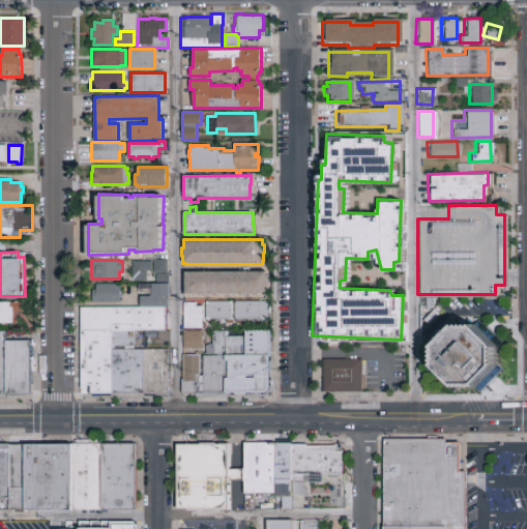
[(167,273),(152,273),(153,260),(167,260),(167,273)]
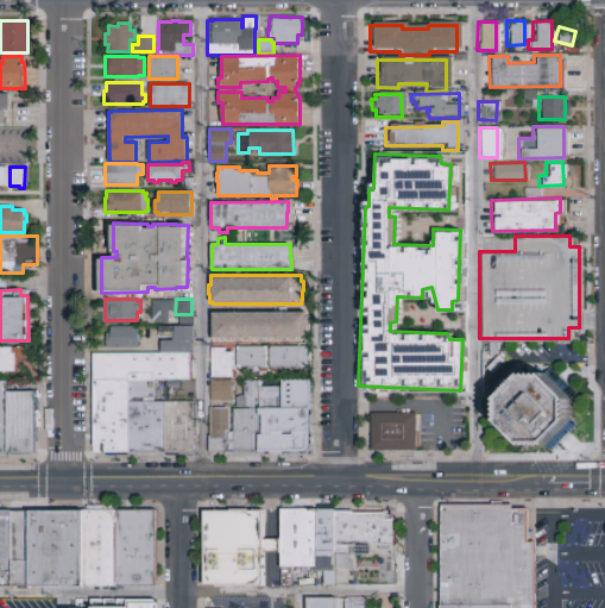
[(151,300),(172,300),(172,311),(168,311),(168,323),(150,321),(151,300)]
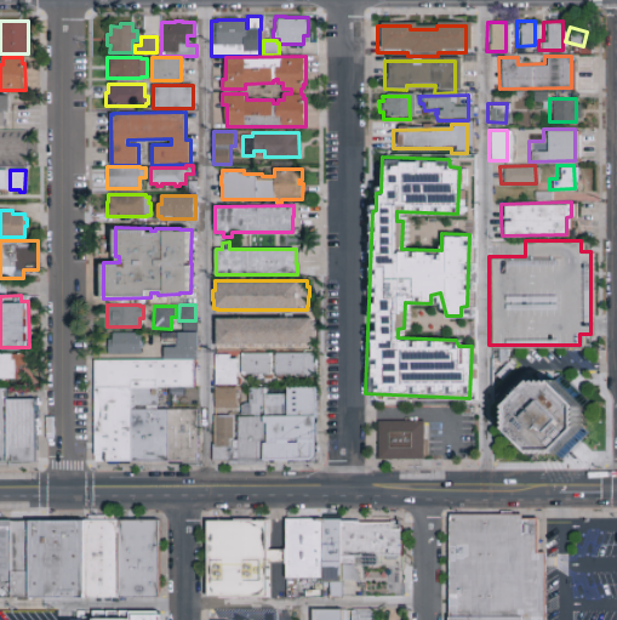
[(218,318),(315,318),(315,330),(316,330),(316,336),(315,336),(315,341),(314,341),(314,346),(216,347),(216,337),(213,339),(213,328),(216,328),(216,318),(218,318)]
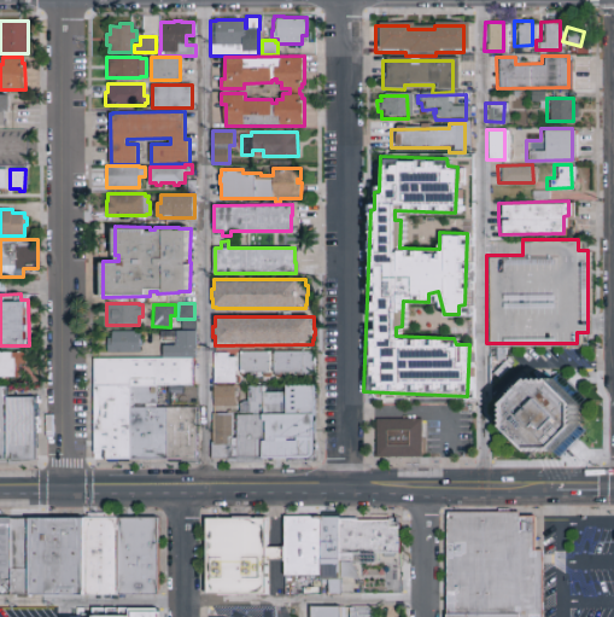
[(181,320),(196,320),(196,330),(181,330),(181,320)]
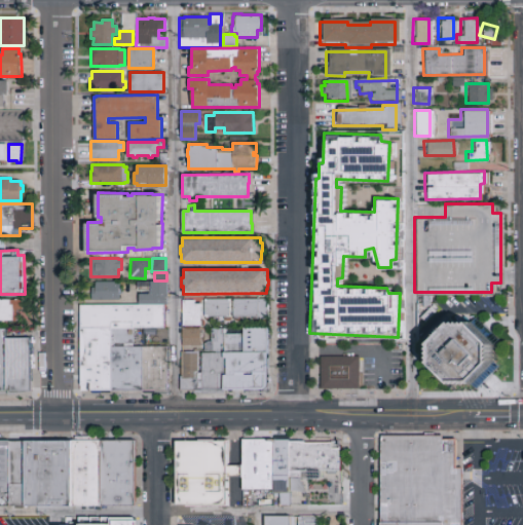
[(90,300),(90,288),(95,288),(95,282),(118,282),(118,300),(90,300)]
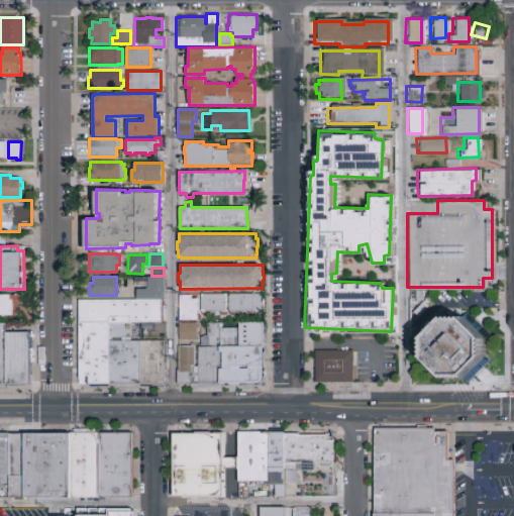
[(137,299),(137,297),(136,297),(136,289),(146,289),(146,286),(134,286),(134,277),(146,277),(146,284),(148,284),(148,277),(165,277),(165,299),(137,299)]
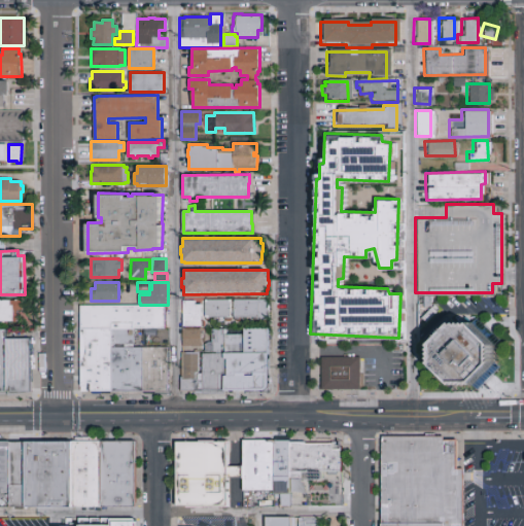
[(0,300),(22,300),(22,310),(15,310),(15,322),(0,322),(0,300)]
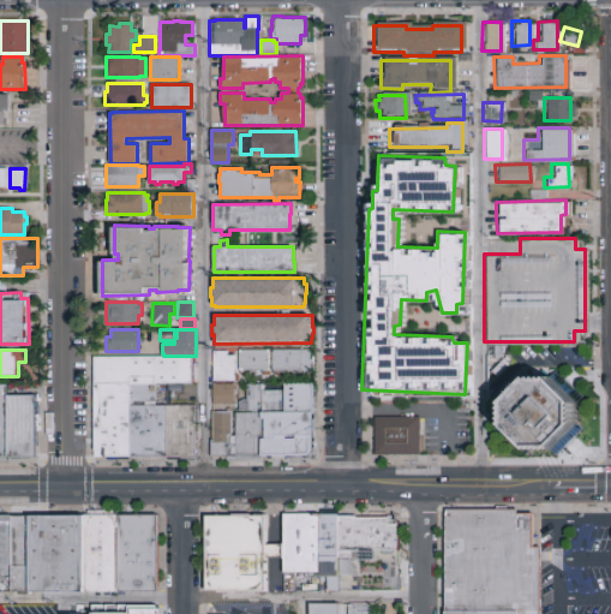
[(268,350),(268,374),(261,374),(259,370),(245,371),(246,374),(238,374),(238,350),(268,350)]
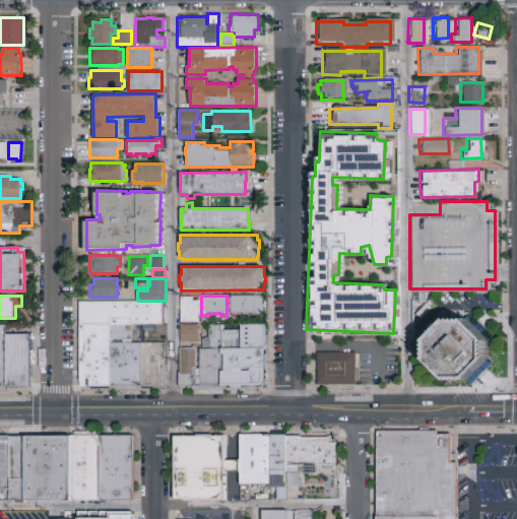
[(230,296),(264,296),(265,316),(249,316),(249,313),(236,313),(236,316),(230,316),(230,296)]
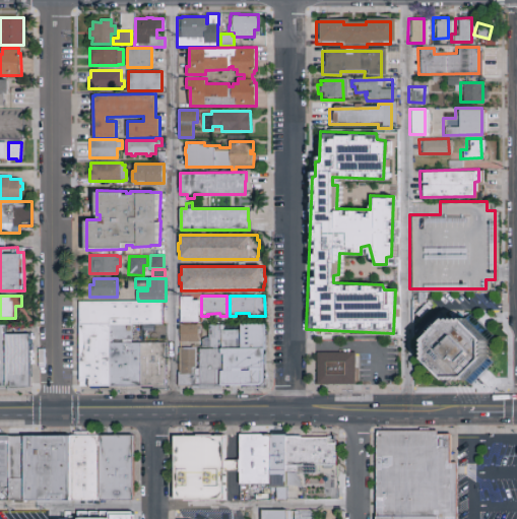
[(179,297),(191,298),(191,301),(197,301),(197,316),(200,316),(200,322),(180,322),(179,297)]
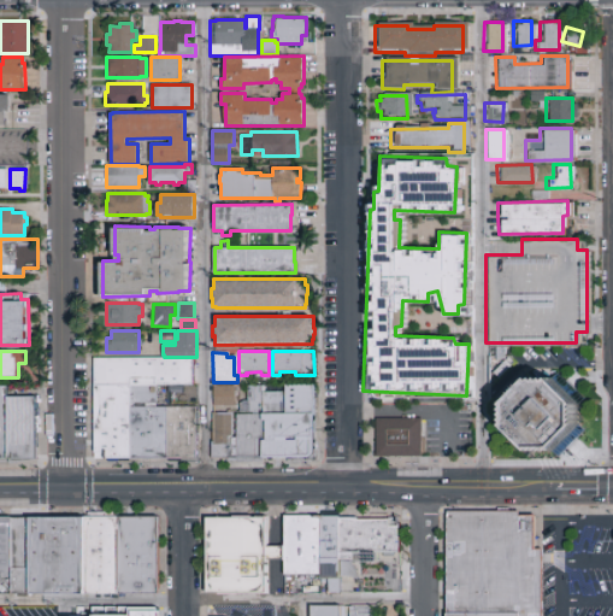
[(94,459),(94,358),(193,358),(193,385),(155,385),(155,408),(196,408),(196,458),(129,458),(129,462),(118,462),(118,458),(117,458),(117,462),(106,462),(106,459),(94,459)]
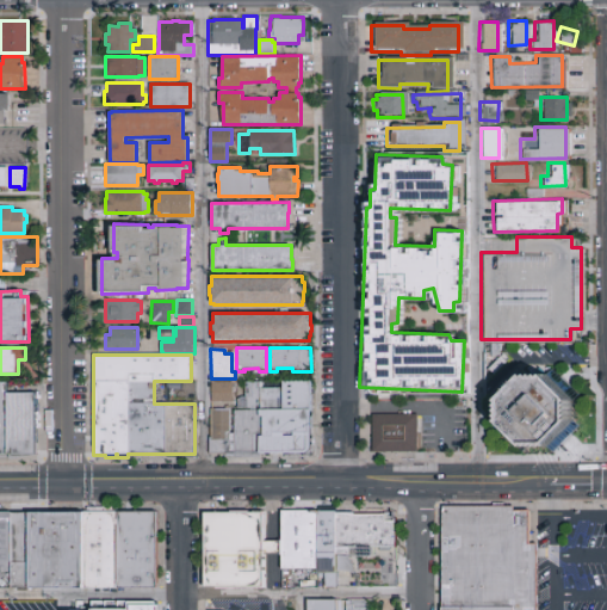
[(538,454),(515,455),(493,430),(491,416),(491,406),(515,381),(537,379),(538,379),(564,406),(564,416),(563,430),(539,454),(538,454)]
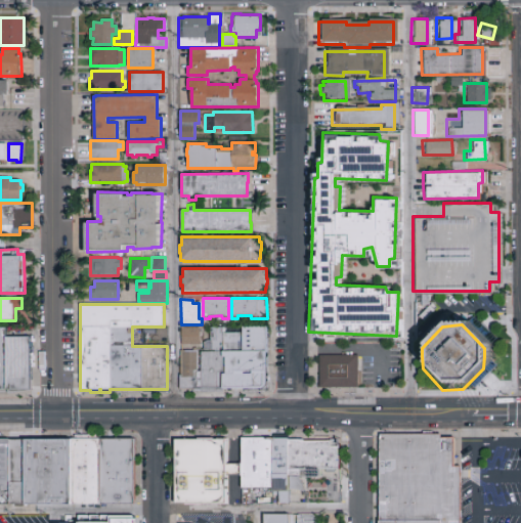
[(179,350),(192,350),(192,348),(197,348),(197,350),(198,350),(198,372),(201,372),(201,352),(213,352),(213,350),(203,350),(203,342),(207,340),(210,340),(210,328),(223,328),(223,333),(243,333),(243,327),(267,327),(267,353),(269,353),(269,357),(267,357),(267,376),(270,376),(269,392),(244,392),(244,389),(241,389),(241,391),(236,391),(236,389),(232,389),(232,390),(228,390),(228,389),(222,389),(222,392),(201,392),(201,389),(179,389),(179,350)]
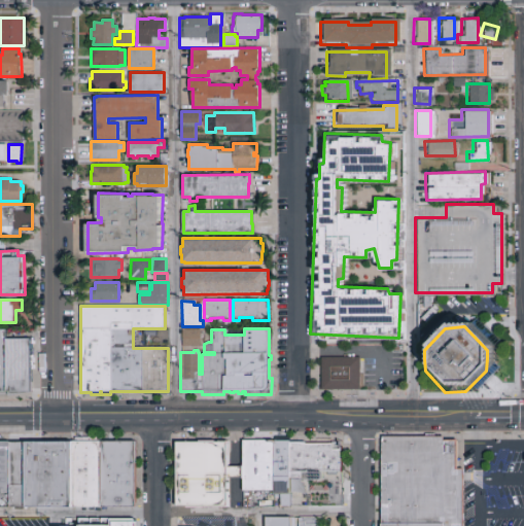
[(0,329),(5,329),(5,339),(30,339),(30,391),(0,391),(0,329)]
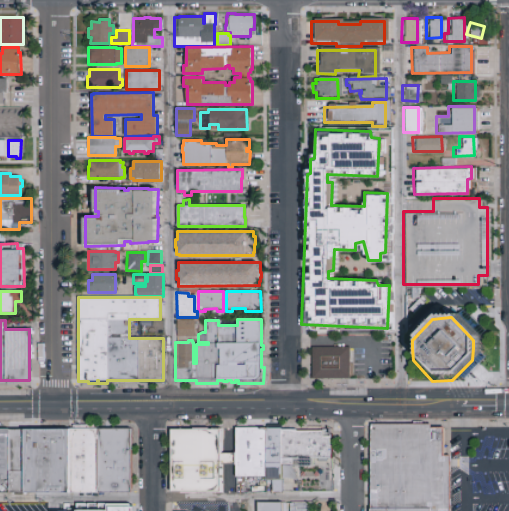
[(176,320),(194,320),(194,337),(176,337),(176,320)]
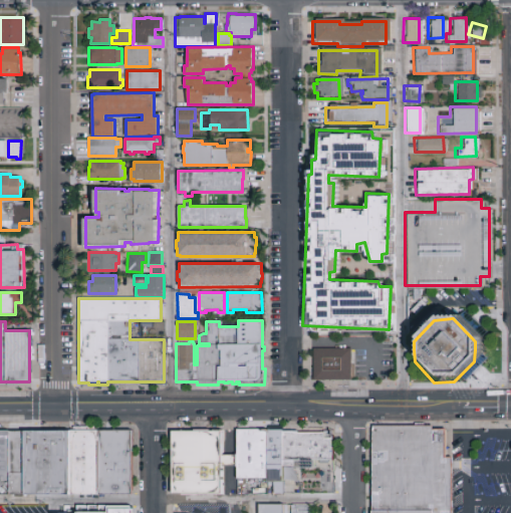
[(339,346),(339,353),(353,352),(353,374),(352,385),(314,387),(314,374),(314,352),(321,353),(320,346),(339,346)]
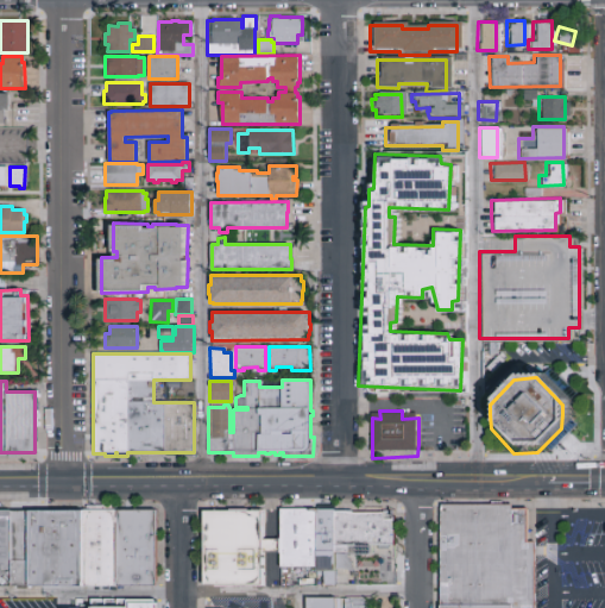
[(525,515),(525,537),(534,537),(535,588),(535,607),(439,607),(439,588),(438,515),(436,502),(492,501),(510,501),(525,503),(525,515)]
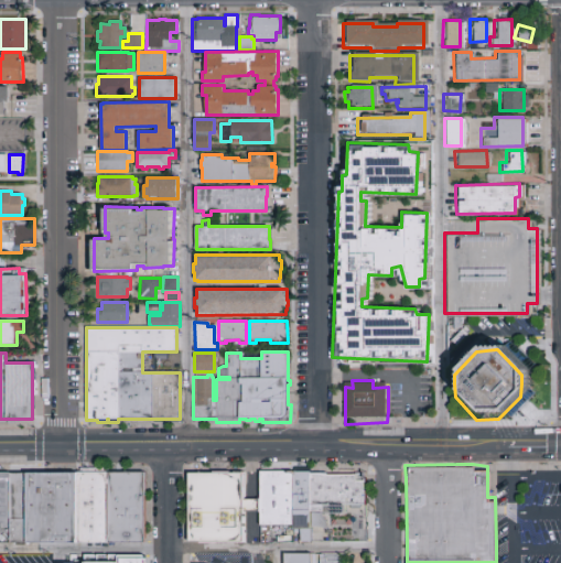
[(190,537),(185,537),(185,479),(185,467),(190,467),(239,466),(239,479),(239,537),(190,537)]
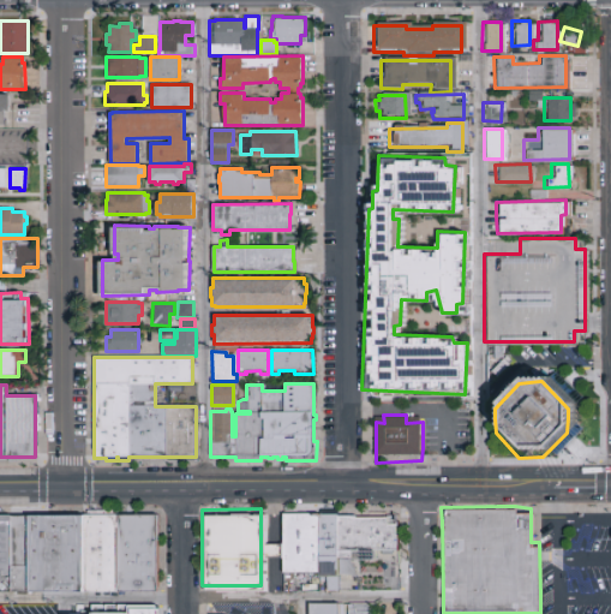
[(317,522),(317,572),(280,572),(280,523),(280,510),(317,508),(317,522)]
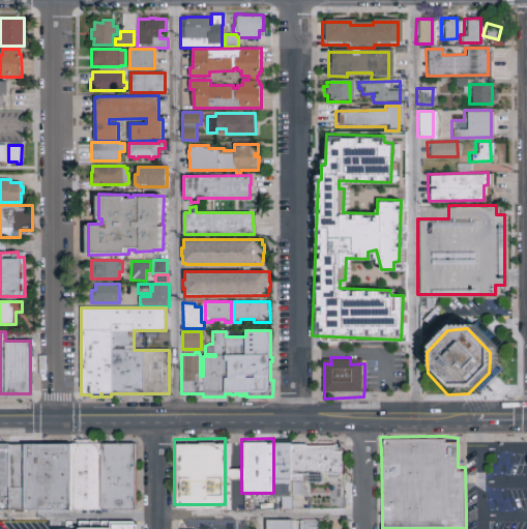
[(290,495),(274,495),(274,449),(274,441),(289,440),(289,449),(290,495)]
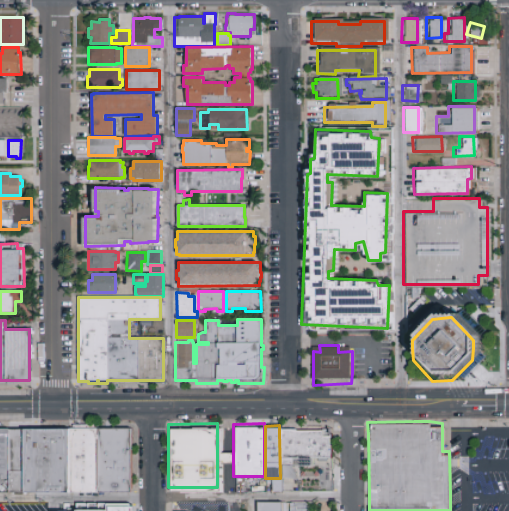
[(0,428),(123,430),(124,491),(0,490),(0,428)]
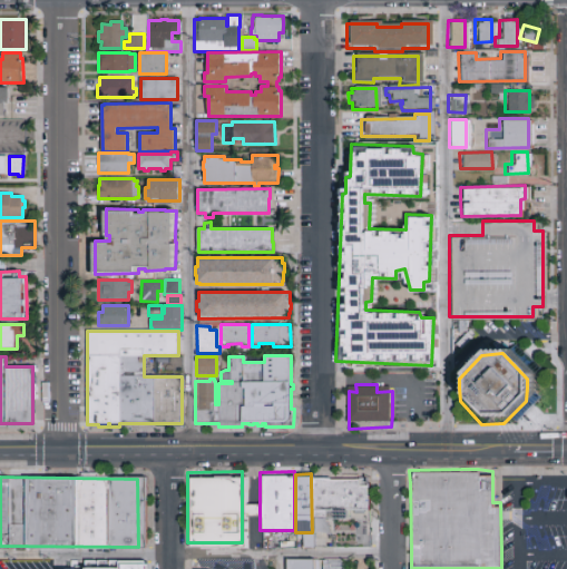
[(368,483),(368,518),(326,518),(313,518),(313,483),(313,479),(326,479),(368,478),(368,483)]
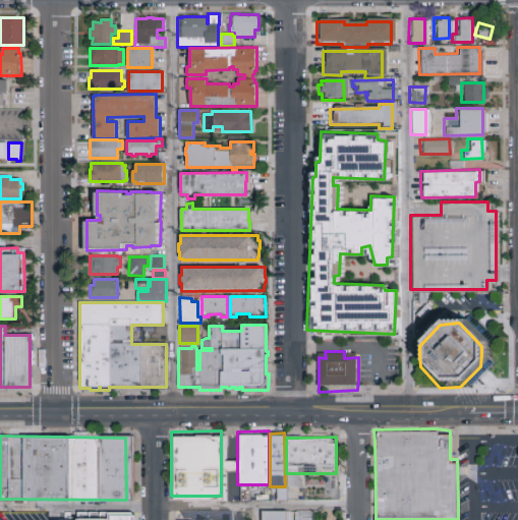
[(283,519),(284,510),(260,510),(259,519),(283,519)]
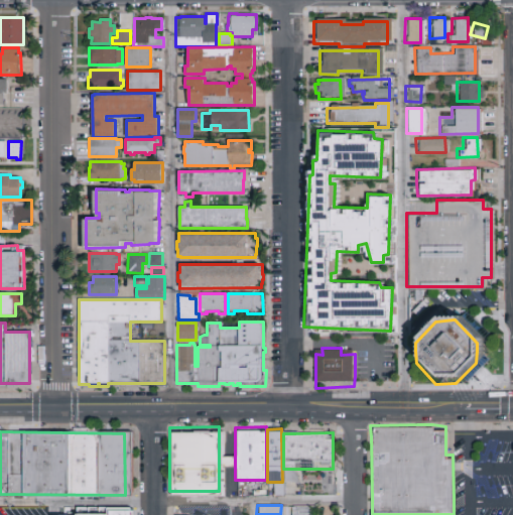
[(289,514),(310,514),(310,506),(289,506),(289,514)]
